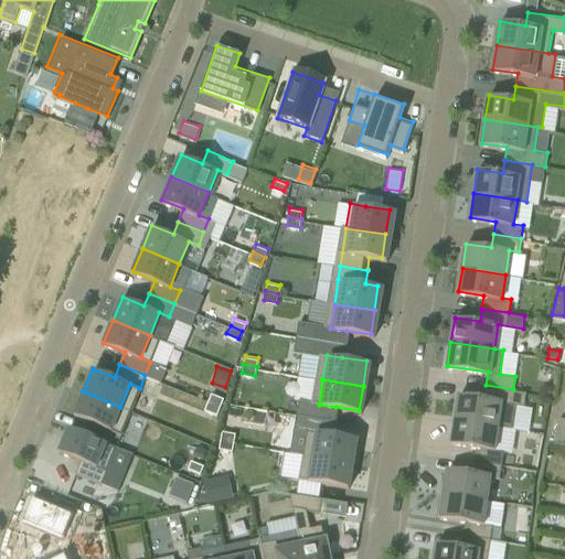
[(458,394),(455,418),(499,425),(502,401),(524,405),(526,391),(513,389),(486,385),(483,398),(458,394)]
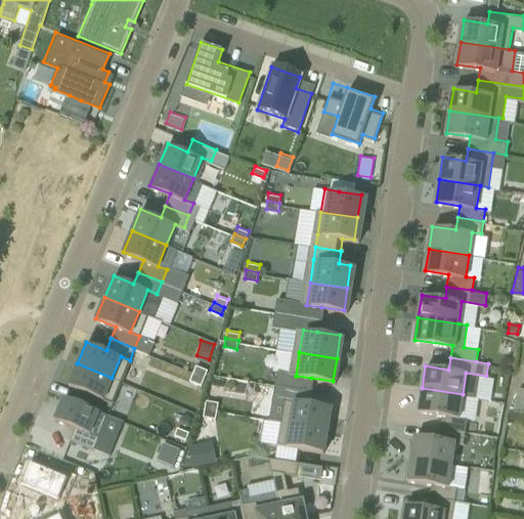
[(103,398),(112,378),(77,363),(69,385),(89,393),(84,404),(98,411),(107,415),(113,402),(103,398)]
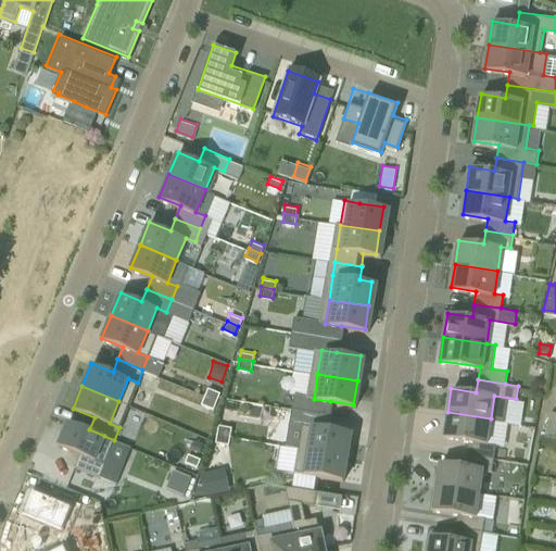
[(204,393),(216,399),(220,390),(209,386),(204,393)]
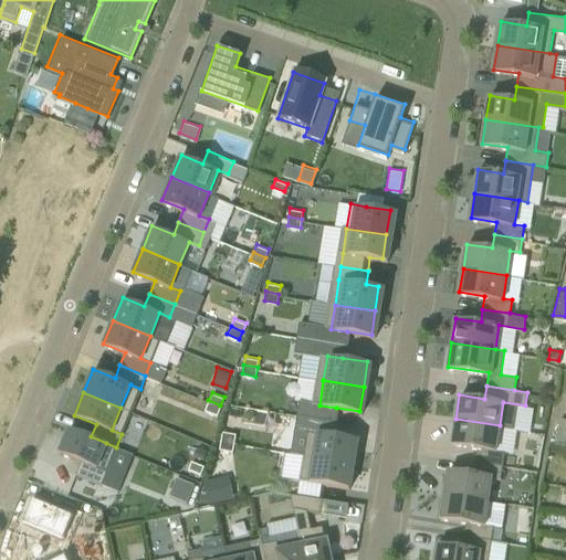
[(217,413),(220,405),(208,400),(205,408),(217,413)]
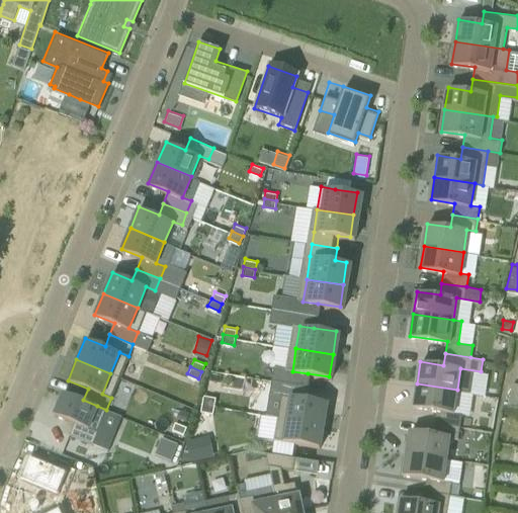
[(517,382),(513,381),(507,404),(517,406),(517,382)]
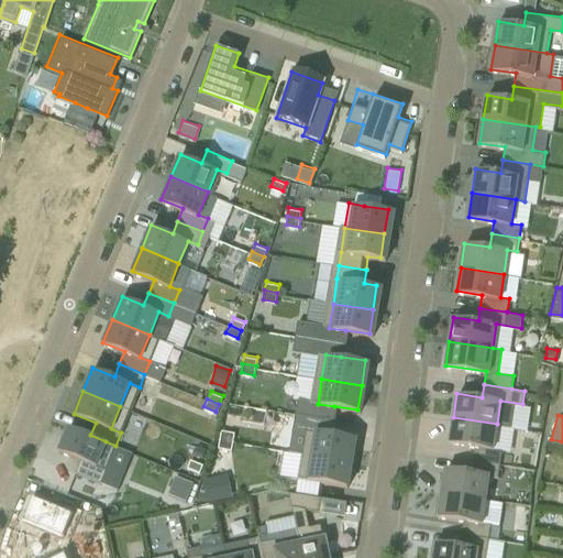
[(475,445),(473,458),(500,462),(503,449),(493,448),(497,424),(453,417),(450,441),(475,445)]
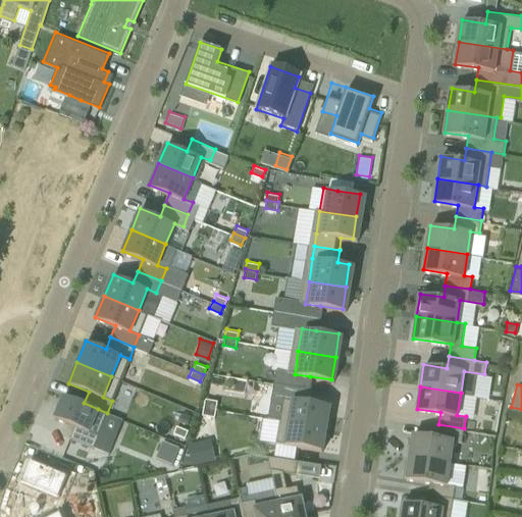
[(84,403),(63,395),(54,417),(74,425),(69,437),(93,447),(98,435),(89,431),(98,409),(84,403)]
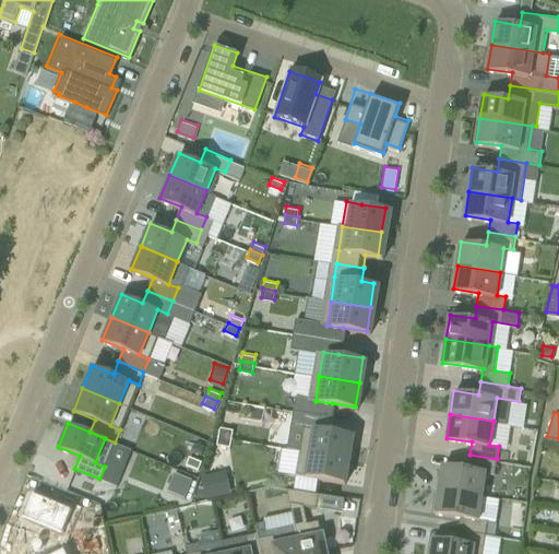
[(218,434),(232,436),(233,427),(219,425),(218,434)]
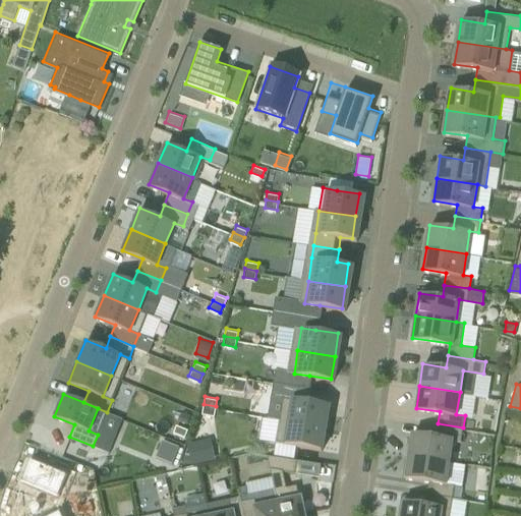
[(287,420),(324,426),(328,403),(305,400),(290,398),(287,420)]
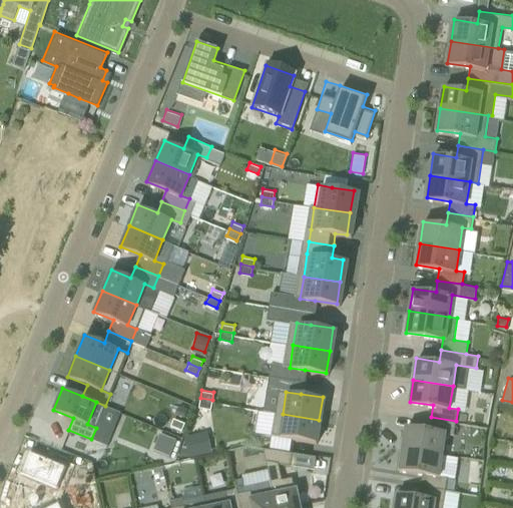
[(212,400),(200,398),(199,406),(210,408),(212,400)]
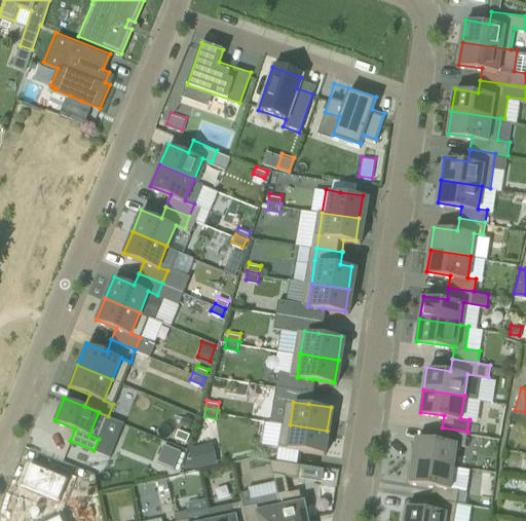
[(324,453),(327,431),(290,424),(287,448),(301,450),(324,453)]
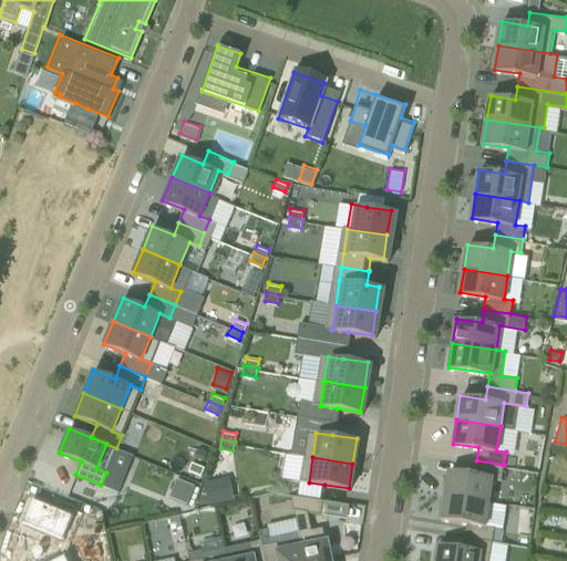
[(189,468),(202,473),(205,465),(193,460),(189,468)]
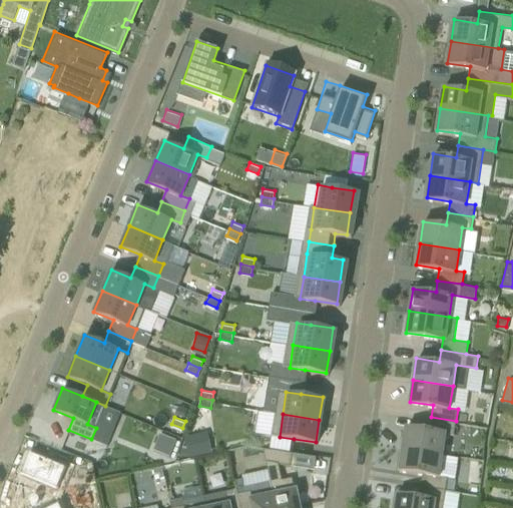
[(406,426),(403,447),(442,453),(446,432),(454,433),(456,421),(431,417),(429,429),(406,426)]
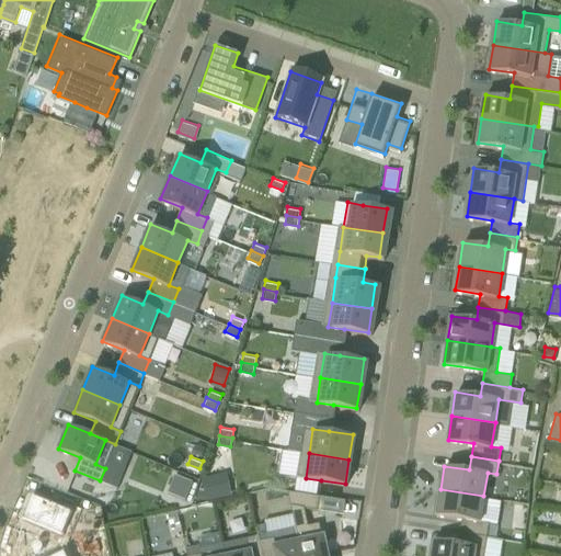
[(225,468),(201,475),(206,497),(230,491),(225,468)]
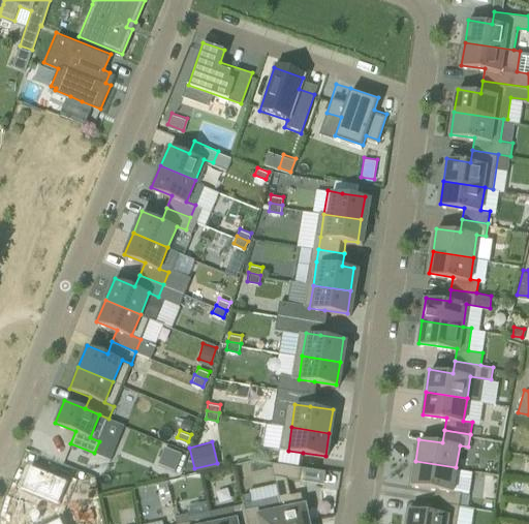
[(182,452),(164,444),(157,461),(175,468),(182,452)]
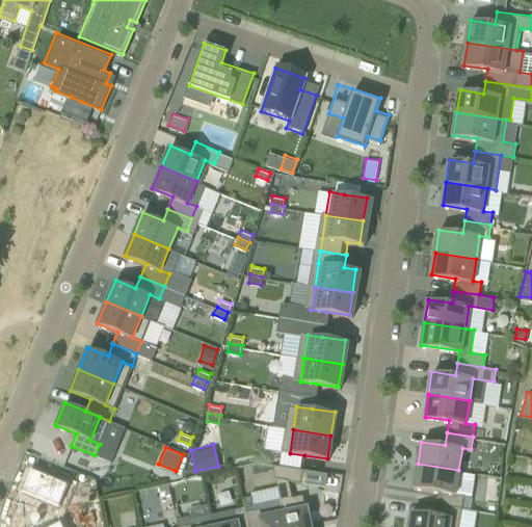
[(46,473),(31,468),(22,491),(60,506),(74,472),(50,462),(46,473)]
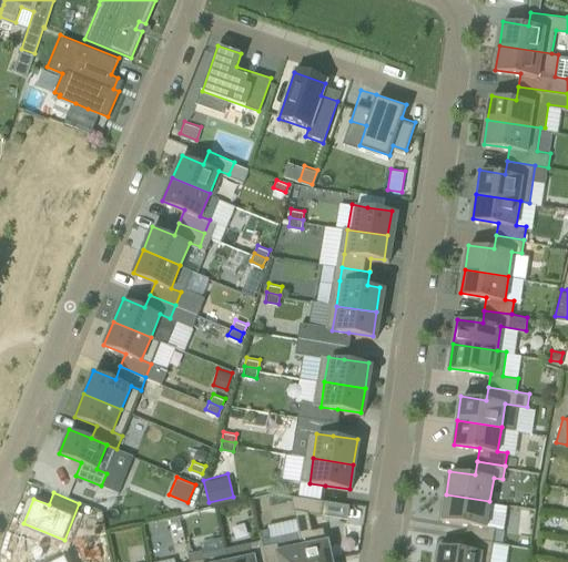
[(324,499),(291,494),(294,509),(307,511),(322,513),(324,499)]
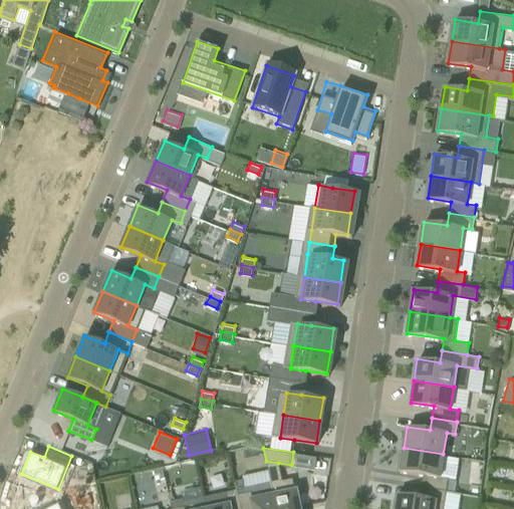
[(423,474),(422,485),(447,489),(448,477),(440,476),(443,454),(404,448),(400,470),(423,474)]
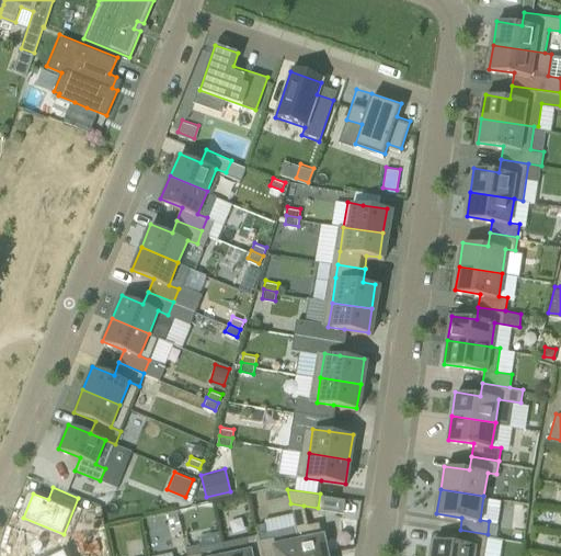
[(304,506),(290,503),(295,524),(301,555),(325,555),(319,521),(307,523),(304,506)]
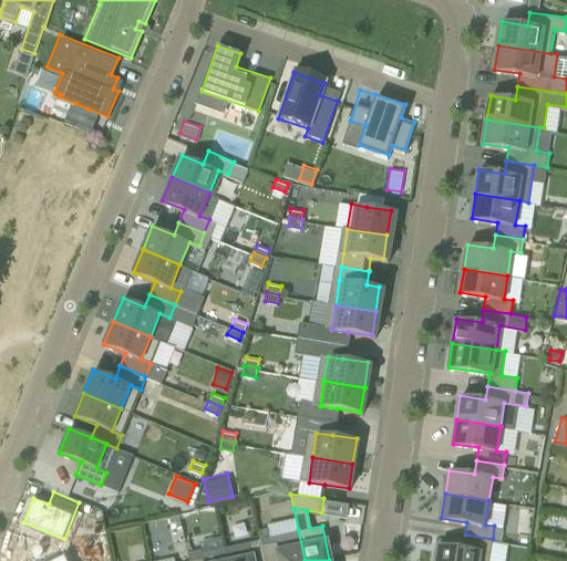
[(305,560),(298,529),(270,536),(268,527),(259,528),(261,538),(266,560),(305,560)]
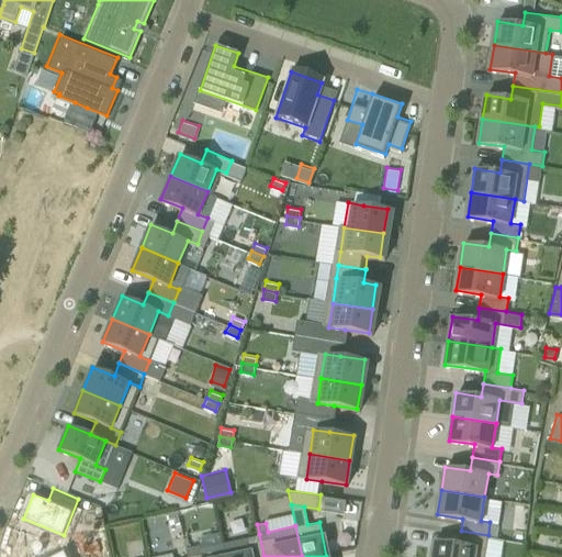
[(434,541),(430,556),(484,556),(489,535),(461,531),(459,544),(434,541)]
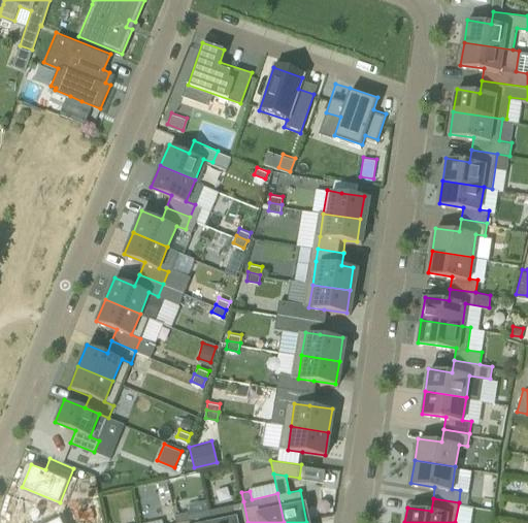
[(209,509),(212,522),(248,522),(243,501),(209,509)]
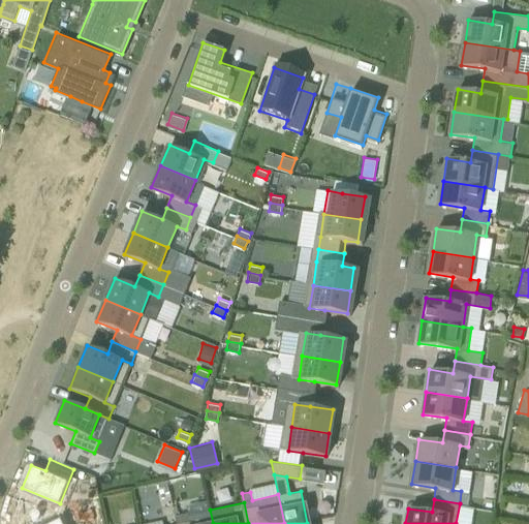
[(213,523),(210,510),(188,515),(188,512),(175,514),(177,522),(177,523),(213,523)]
